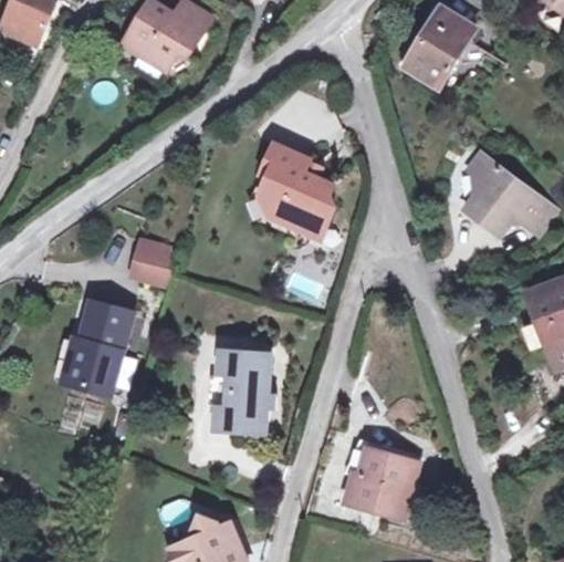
[(18,0),(8,23),(41,38),(56,0),(18,0)]
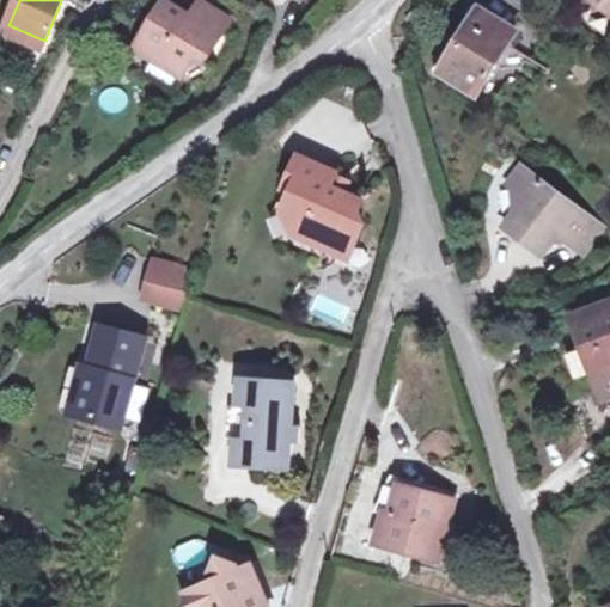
[(158,0),(132,40),(175,71),(189,50),(199,57),(227,17),(203,0),(196,0),(184,16),(180,12),(183,7),(172,0),(158,0)]
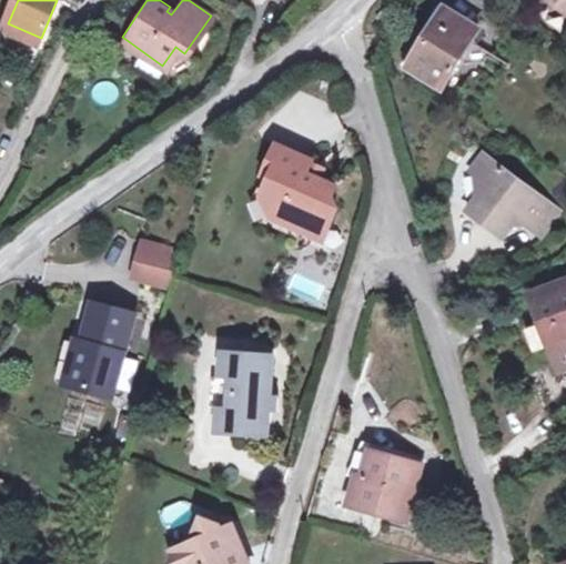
[(565,6),(565,0),(549,0),(564,10),(565,6)]
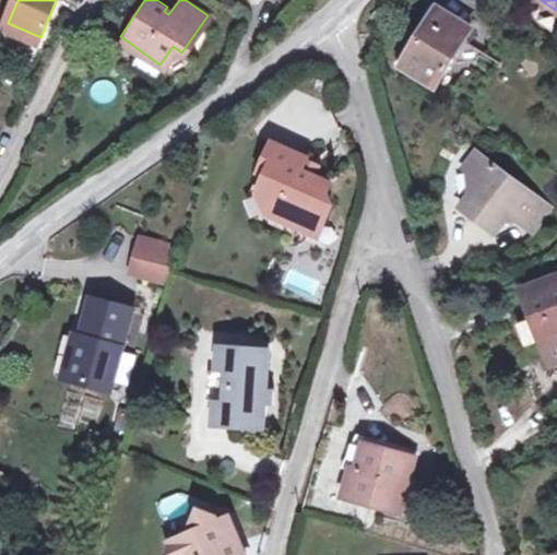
[(447,35),(458,15),(442,6),(431,24),(447,35)]
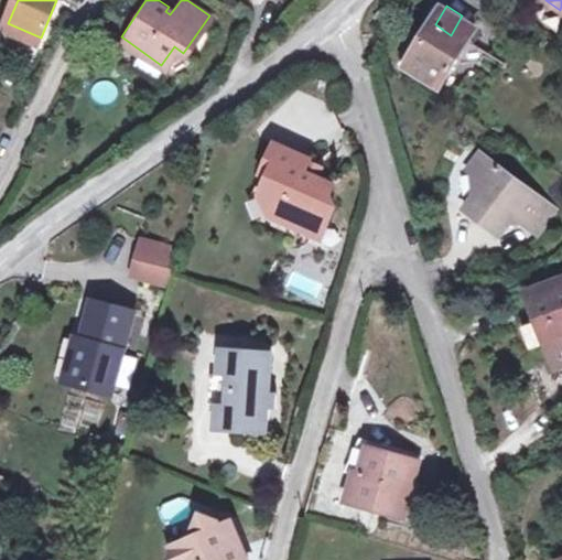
[(481,28),(462,15),(451,35),(435,24),(409,68),(443,93),(481,28)]
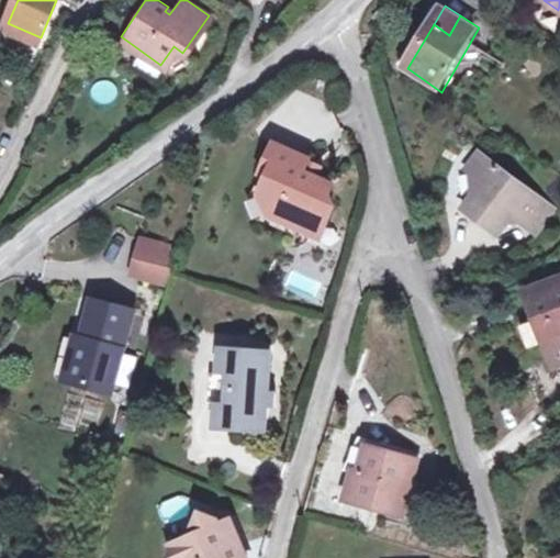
[(275,143),(261,173),(268,175),(260,193),(268,213),(311,232),(317,216),(326,220),(334,202),(325,198),(333,182),(316,175),(303,169),(308,158),(308,157),(275,143)]
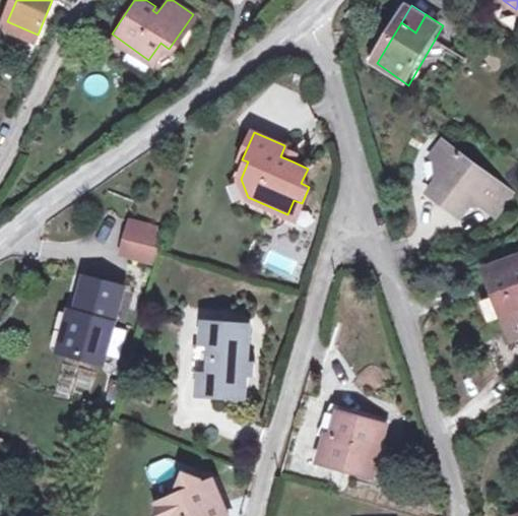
[(511,191),(441,135),(429,151),(438,162),(440,182),(430,193),(456,210),(471,192),(495,210),(511,191)]
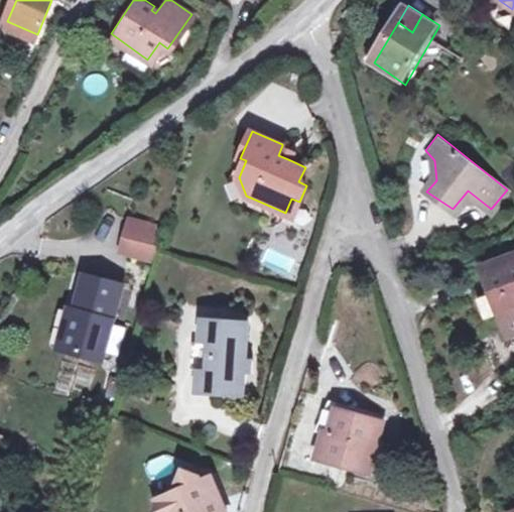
[(294,151),(282,145),(278,155),(290,160),(294,151)]
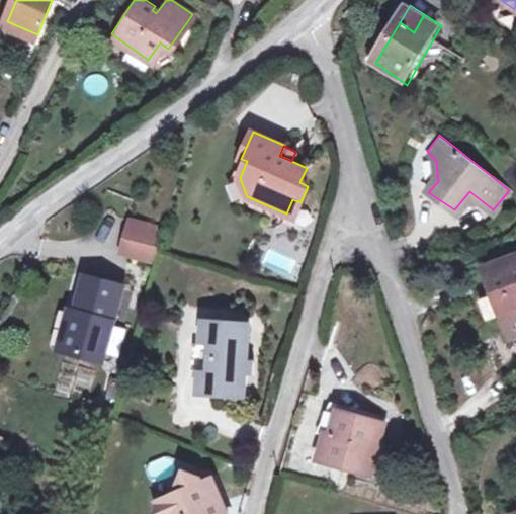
[(301,202),(292,199),(286,213),(294,217),(301,202)]
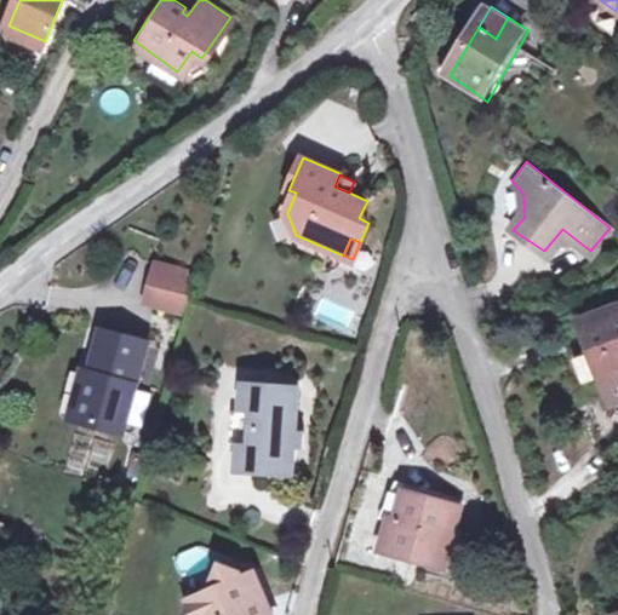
[(190,268),(152,259),(147,280),(155,282),(150,299),(182,308),(190,268)]
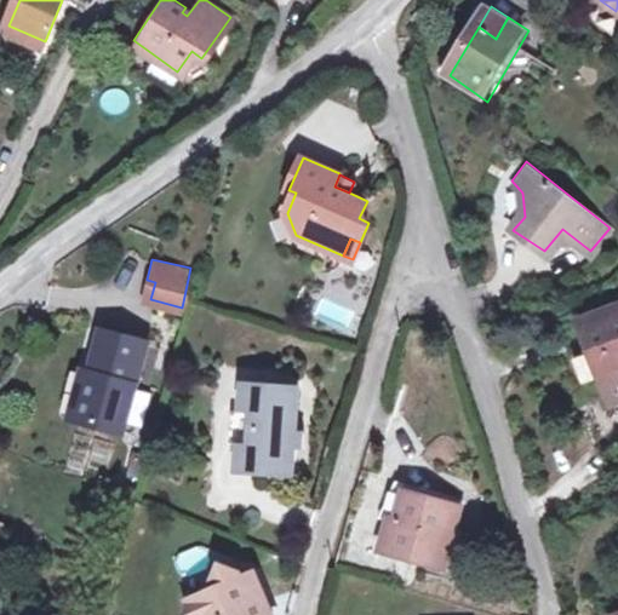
[(617,306),(576,322),(585,351),(568,357),(578,383),(595,377),(604,400),(617,394),(617,306)]
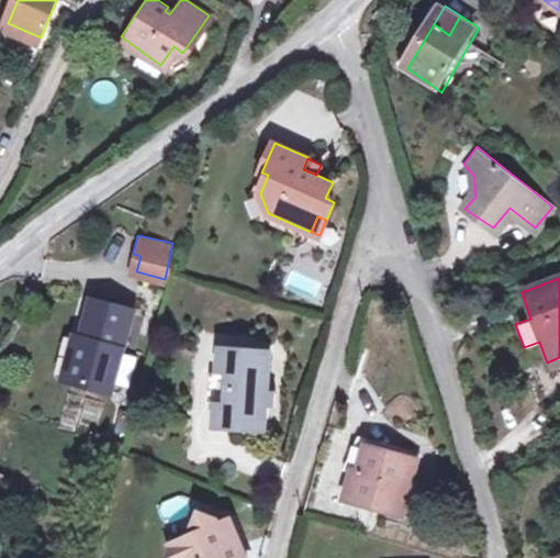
[(135,313),(93,302),(73,380),(114,390),(135,313)]
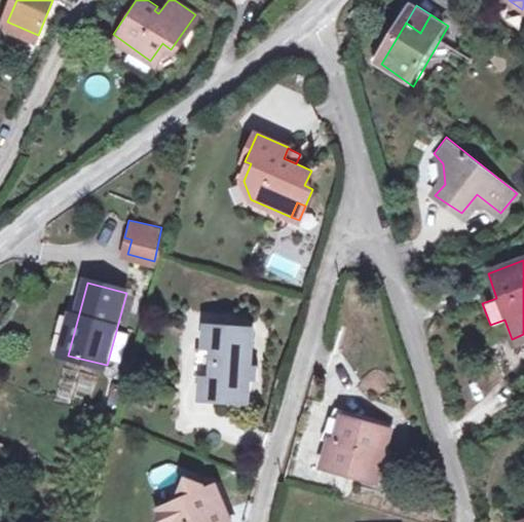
[(217,402),(219,334),(209,333),(207,402),(217,402)]
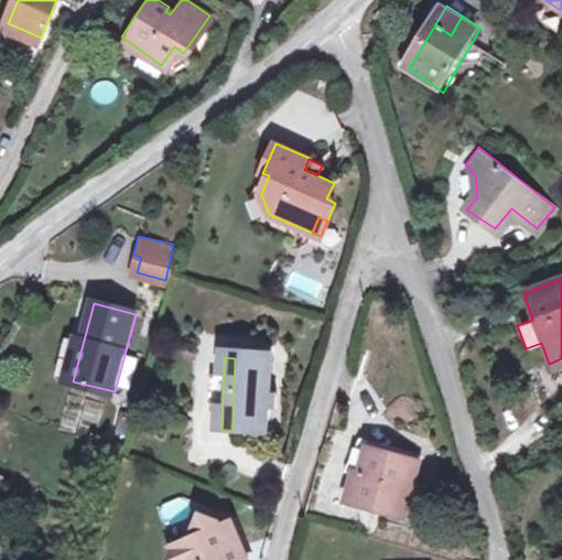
[(269,359),(235,358),(233,431),(266,432),(269,359)]
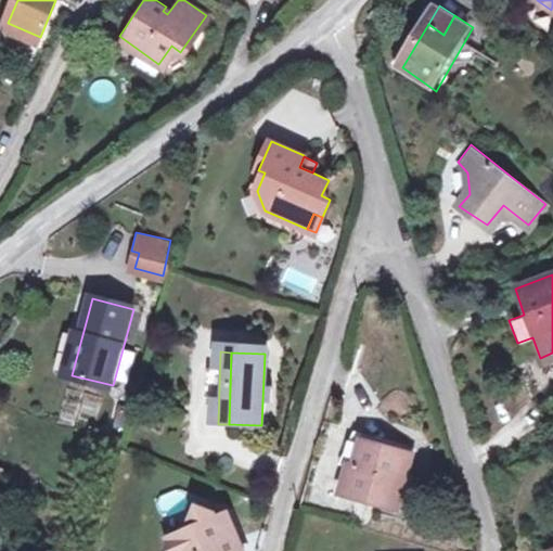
[(350,472),(343,499),(398,516),(403,495),(397,494),(408,457),(364,444),(356,473),(350,472)]
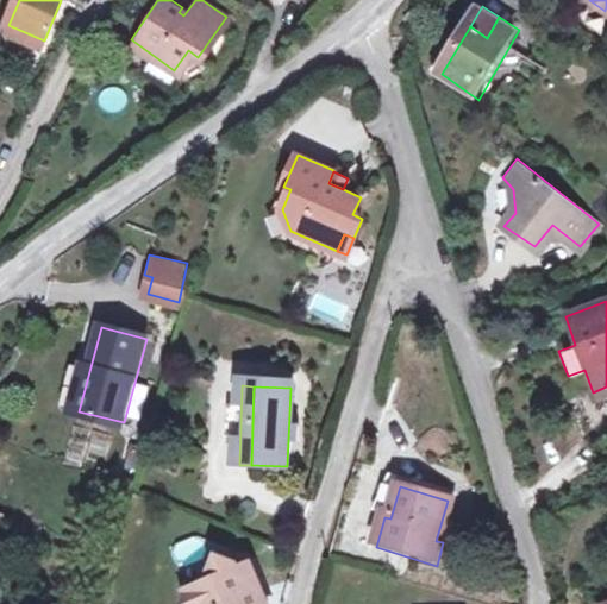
[(189,583),(198,603),(254,603),(248,587),(255,584),(243,559),(238,561),(236,555),(217,548),(210,566),(212,573),(189,583)]
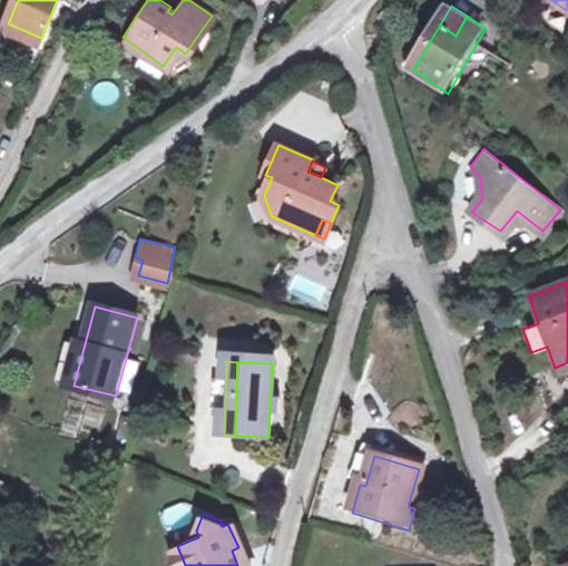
[(238,547),(232,550),(237,565),(240,565),(245,564),(238,547)]
